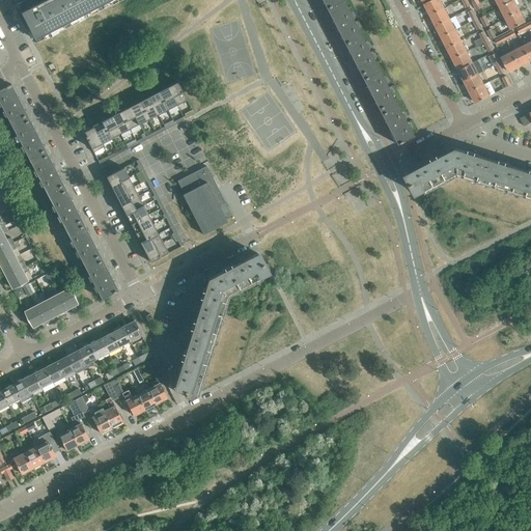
[(14,0),(18,5),(21,11),(35,39),(37,44),(119,0),(14,0)]
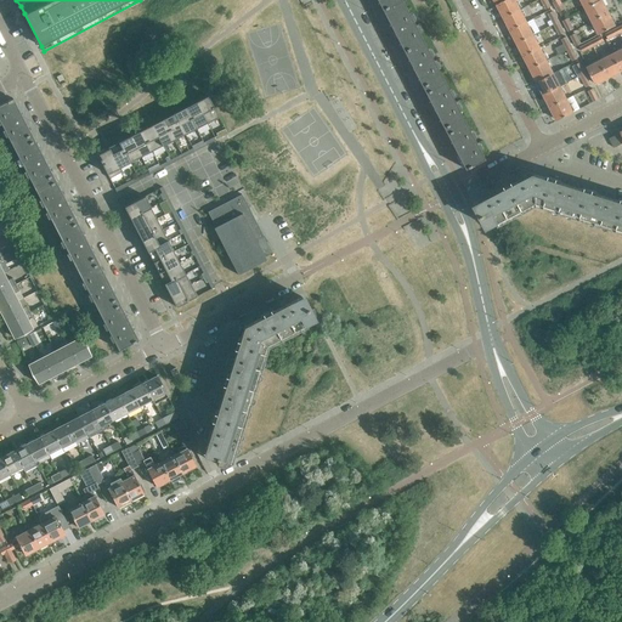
[(406,9),(401,0),(377,0),(384,12),(393,7),(396,13),(406,9)]
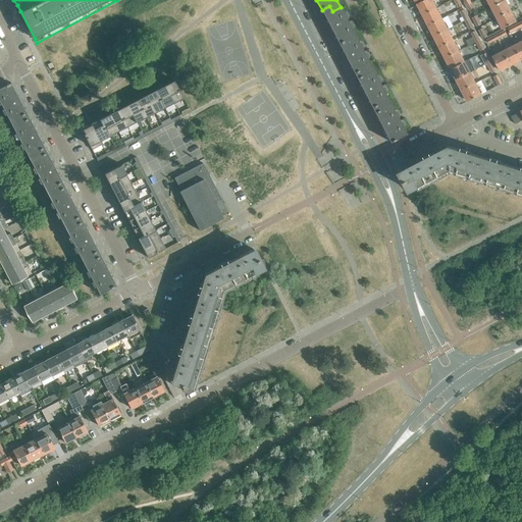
[(423,0),(417,3),(423,14),(437,7),(432,0),(423,0)]
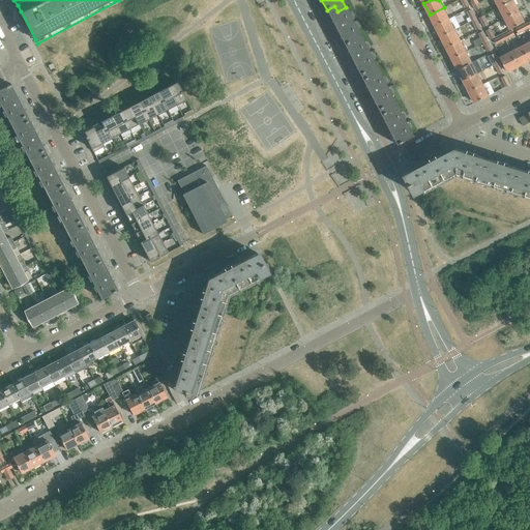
[(499,6),(504,18),(519,10),(512,0),(511,0),(510,0),(499,6)]
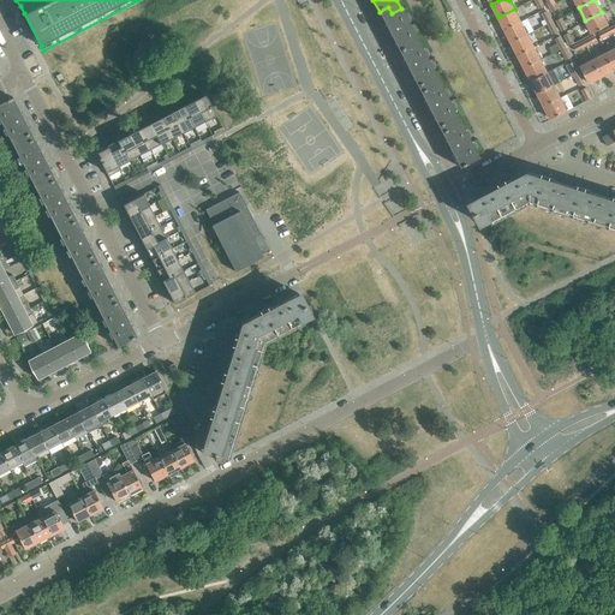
[(422,47),(411,27),(401,9),(392,13),(388,7),(380,12),(399,49),(408,46),(411,52),(422,47)]
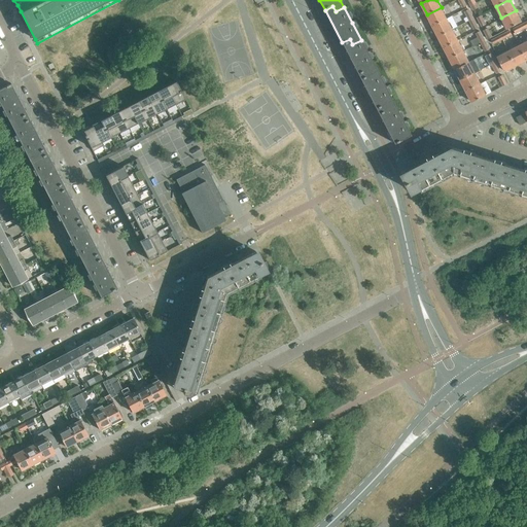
[(427,14),(433,26),(447,19),(442,7),(427,14)]
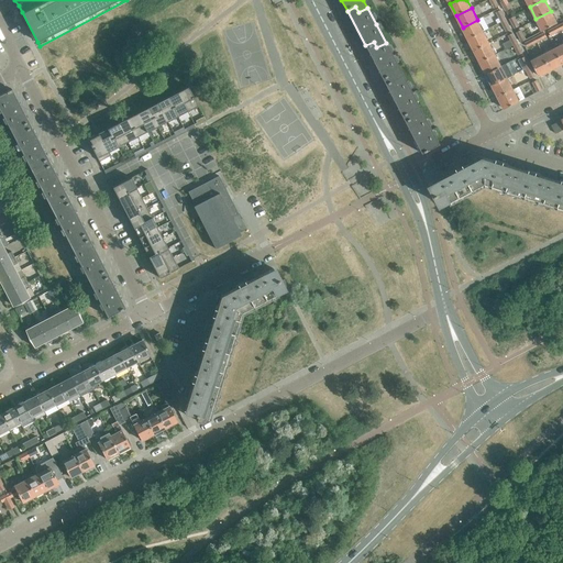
[(551,11),(536,19),(542,31),(556,23),(551,11)]
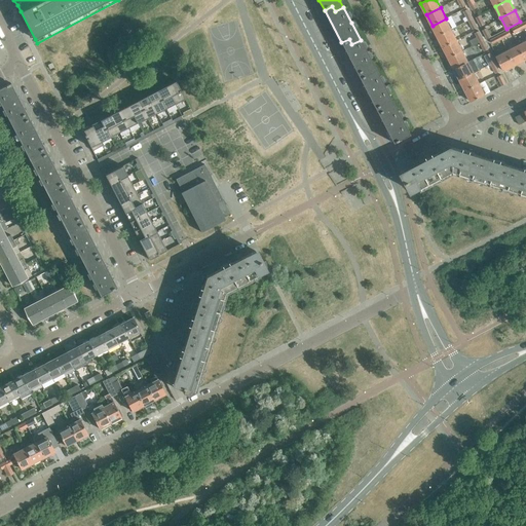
[(433,26),(438,37),(452,30),(446,19),(433,26)]
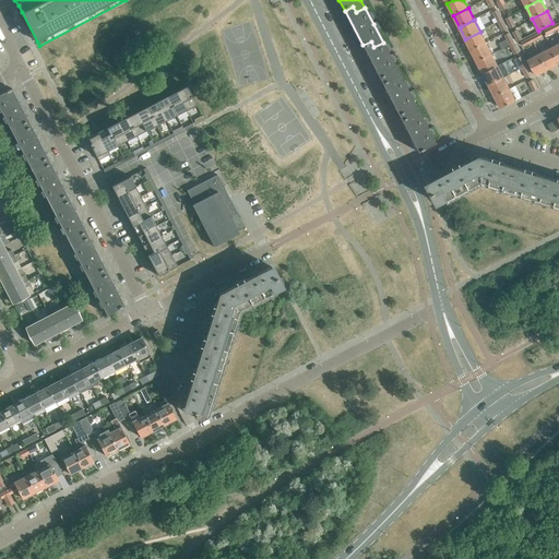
[(465,39),(471,50),(486,43),(480,32),(465,39)]
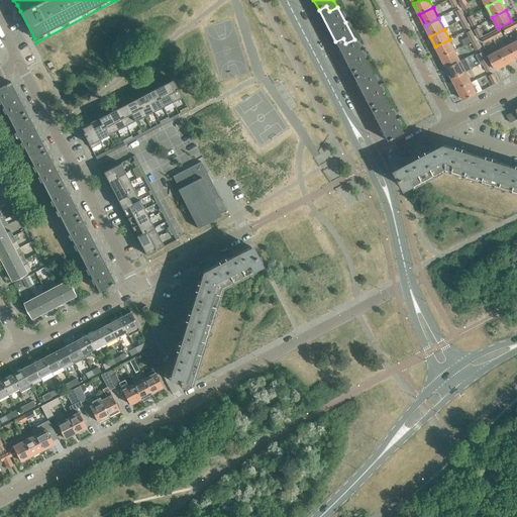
[(472,42),(475,40),(471,31),(467,33),(469,36),(461,39),(464,45),(472,41),(472,42)]
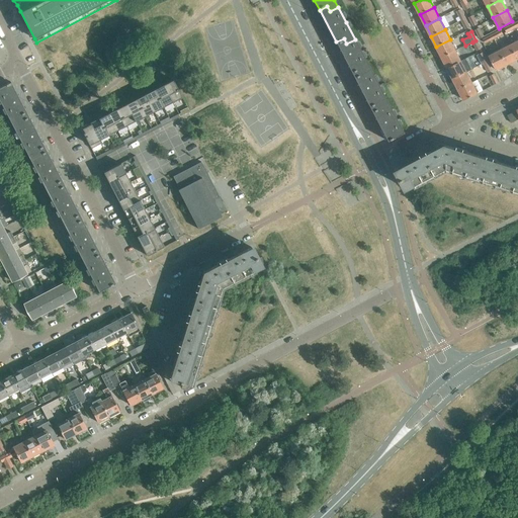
[(372,72),(361,52),(355,39),(346,44),(344,38),(336,41),(353,75),(360,71),(363,77),(372,72)]
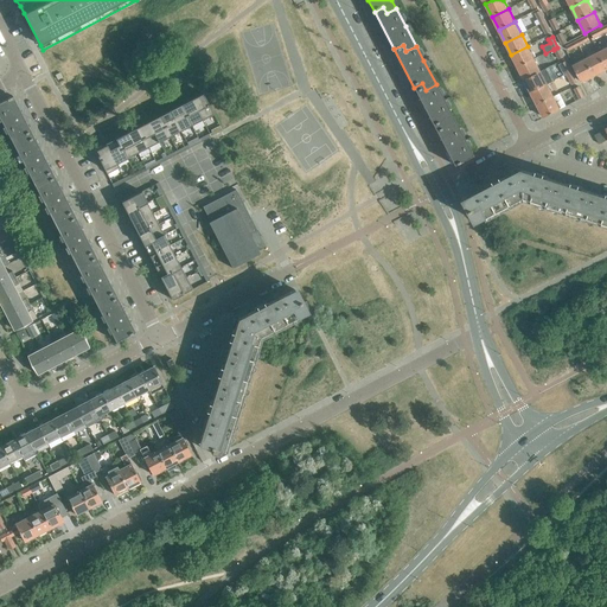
[(511,55),(518,68),(535,59),(528,46),(511,55)]
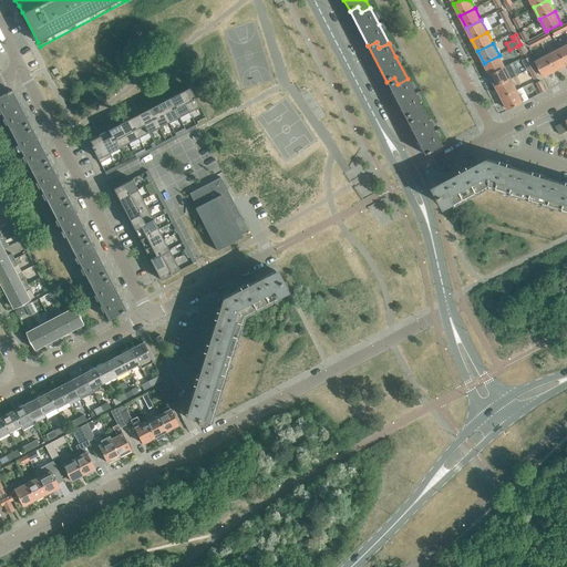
[(521,44),(517,47),(522,55),(526,53),(521,44)]
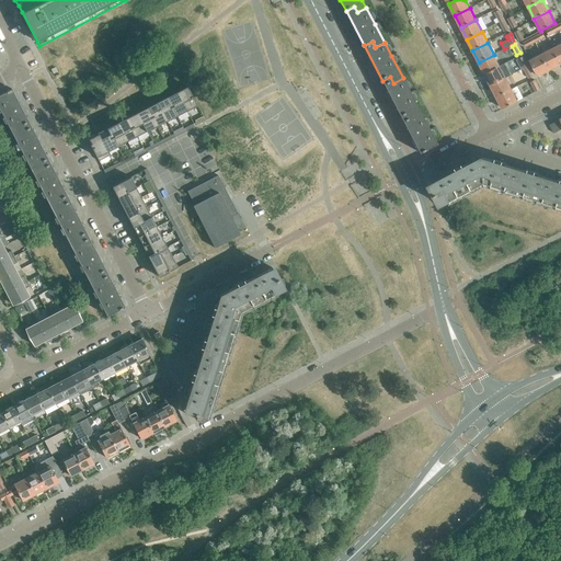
[(560,63),(553,48),(542,55),(550,69),(560,63)]
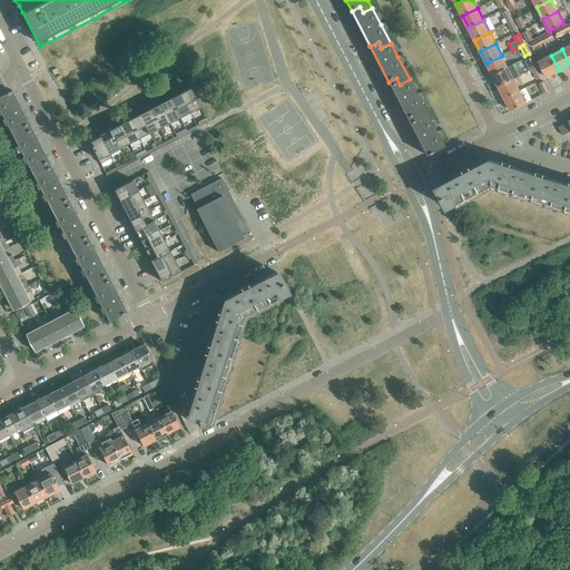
[(487,64),(493,76),(508,68),(502,56),(487,64)]
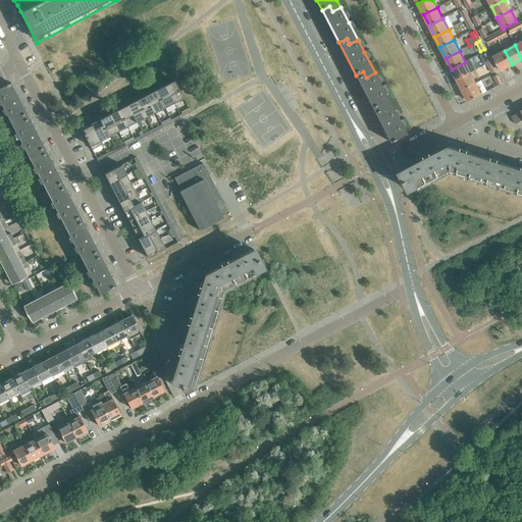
[(512,64),(505,51),(492,57),(500,70),(512,64)]
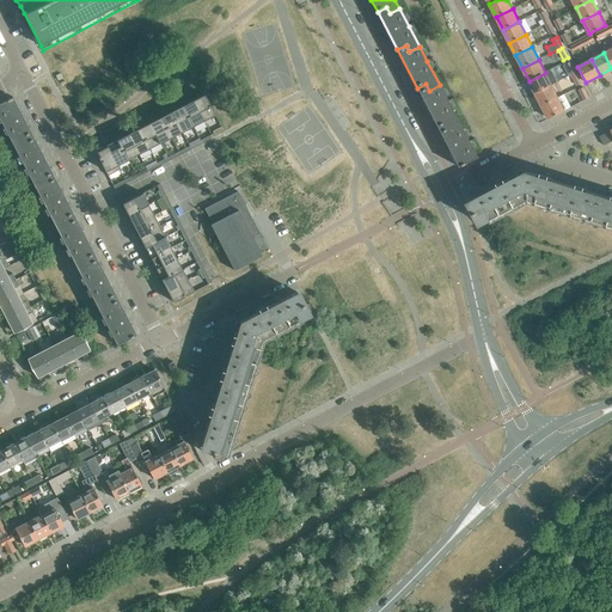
[(575,73),(570,62),(565,65),(571,75),(575,73)]
